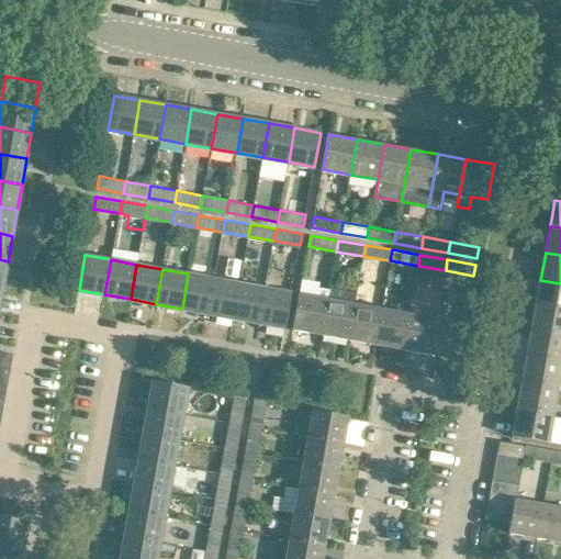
[(182,309),(208,313),(214,278),(188,274),(182,309)]
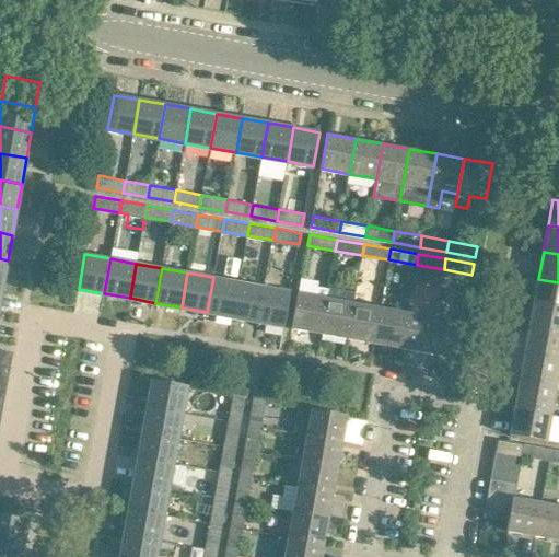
[(266,276),(265,287),(258,322),(284,326),(290,291),(292,281),(266,276)]
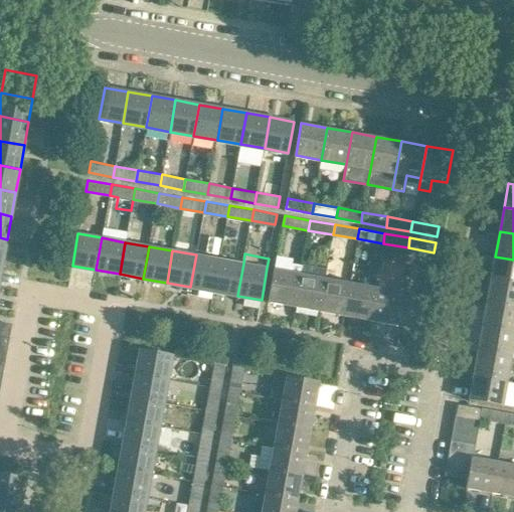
[(219,259),(196,254),(190,287),(214,291),(219,259)]
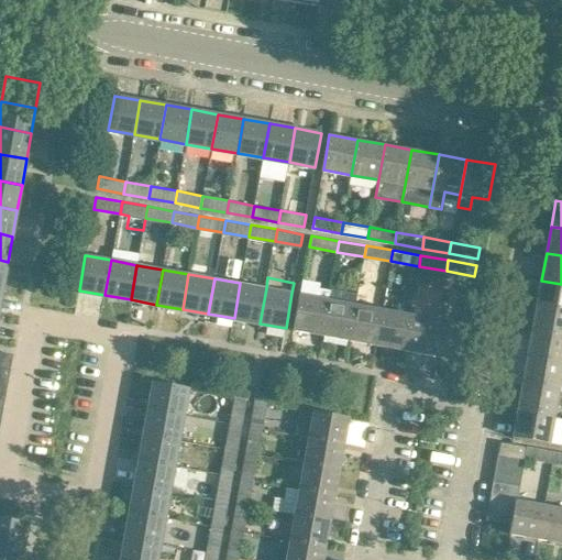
[(561,284),(541,281),(537,305),(561,309),(561,284)]
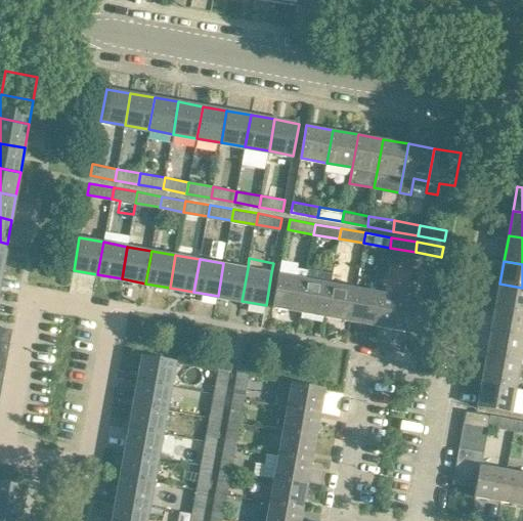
[(218,296),(242,301),(248,268),(223,263),(218,296)]
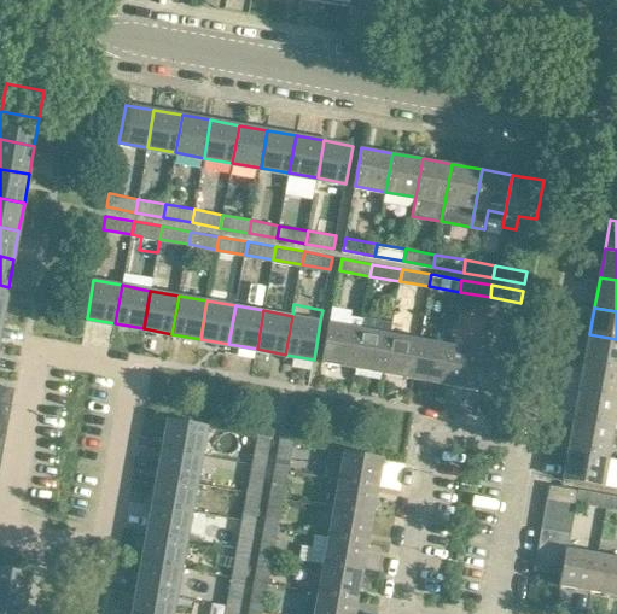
[(330,322),(322,361),(354,367),(361,328),(330,322)]
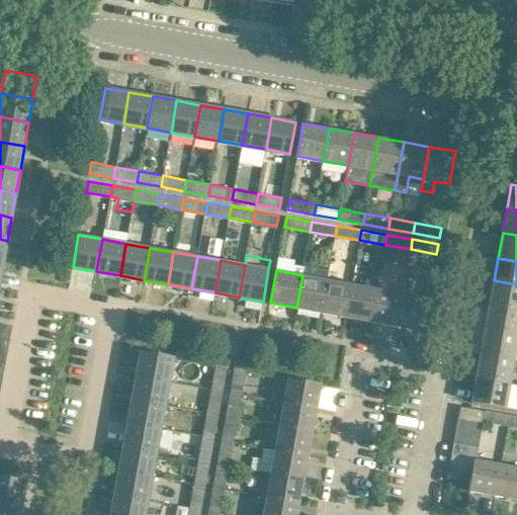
[(296,308),(321,312),(327,279),(303,275),(296,308)]
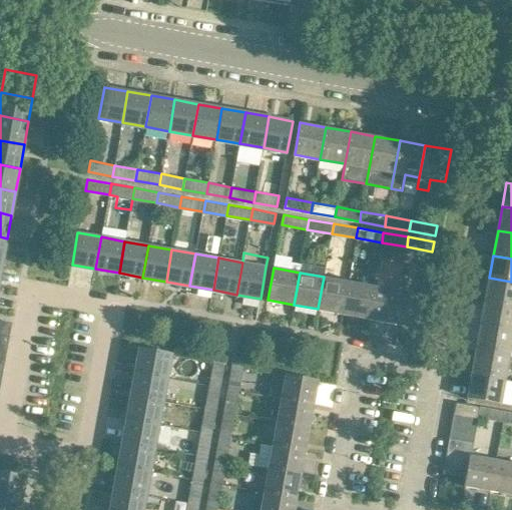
[(324,277),(318,309),(343,314),(349,281),(324,277)]
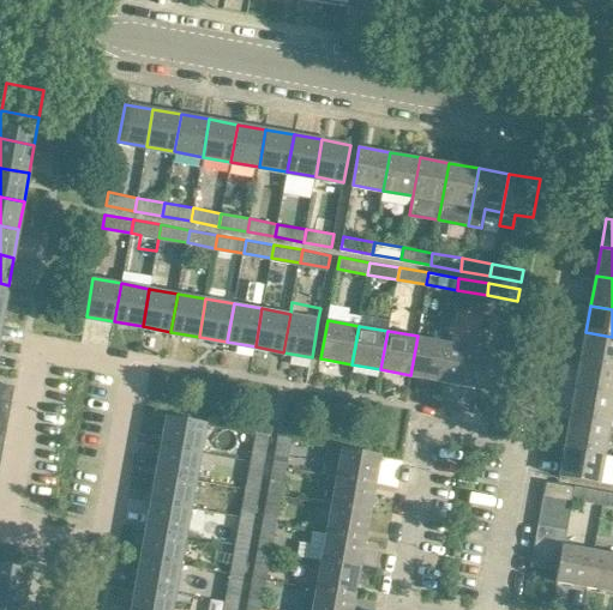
[(612,337),(586,332),(581,361),(612,366),(612,337)]
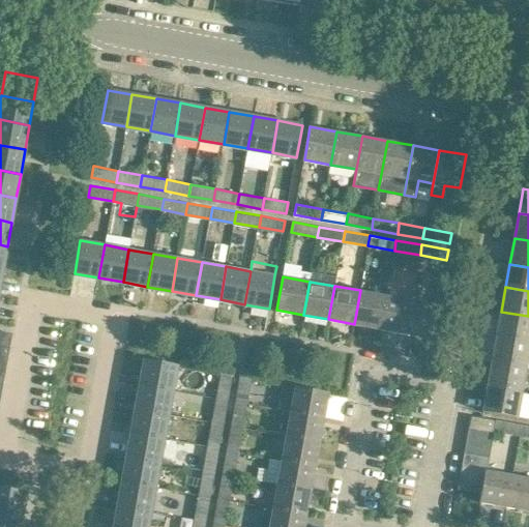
[(354,324),(380,328),(386,295),(360,290),(354,324)]
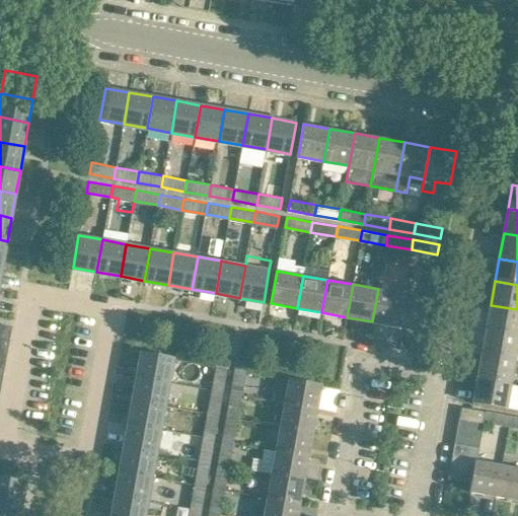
[(378,289),(372,321),(397,326),(403,293),(378,289)]
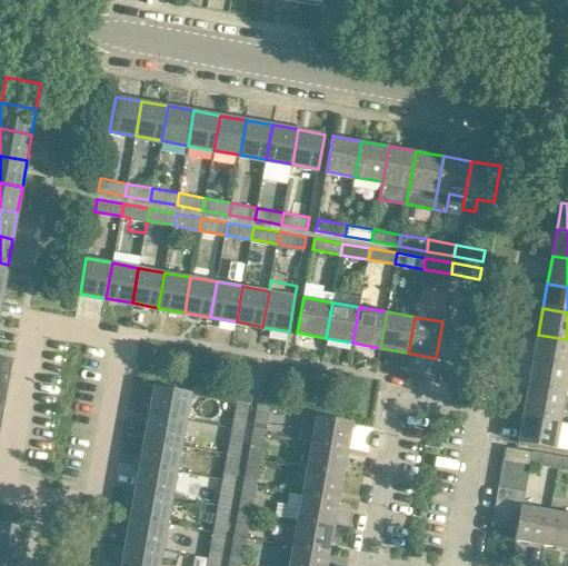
[(436,358),(462,363),(464,363),(470,327),(442,321),(436,358)]
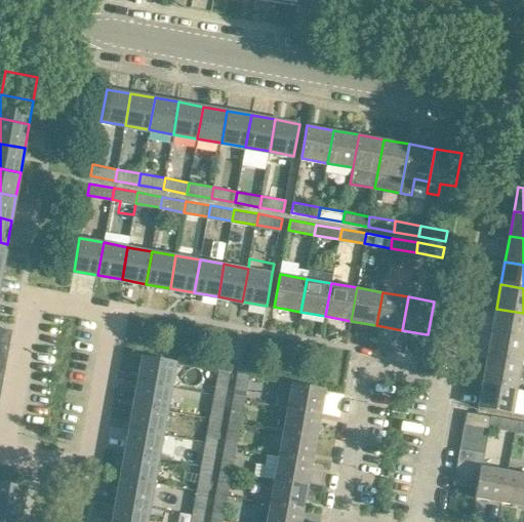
[(523,313),(496,309),(492,332),(523,338),(523,313)]
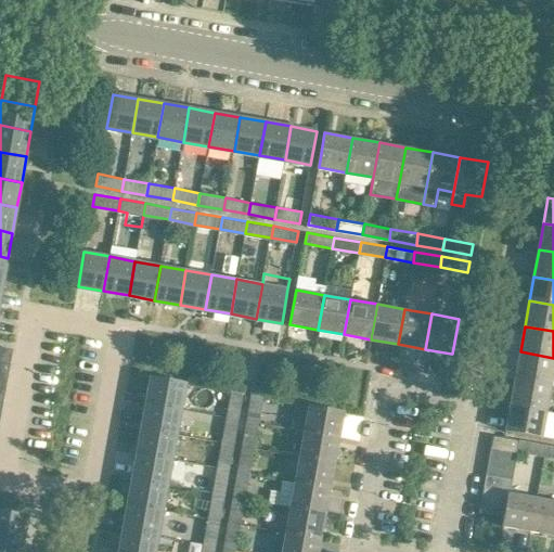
[(13,348),(0,345),(0,358),(11,361),(13,348)]
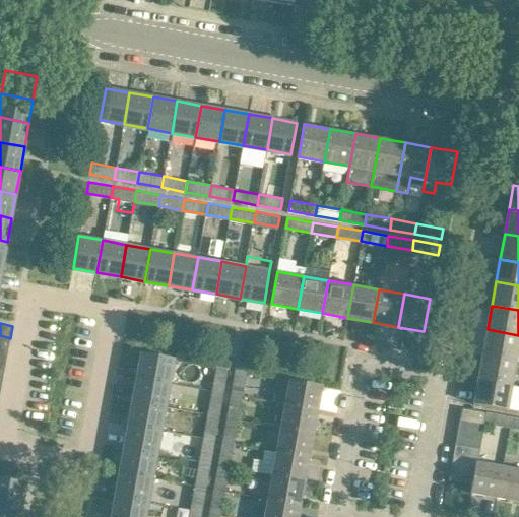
[(518,335),(488,329),(482,353),(517,360),(518,349),(518,335)]
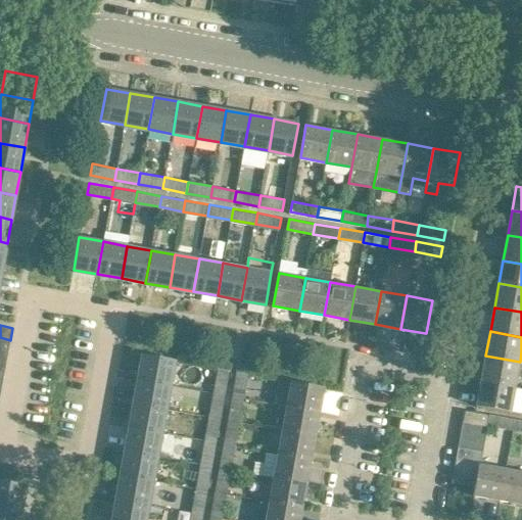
[(0,350),(7,352),(10,340),(0,337),(0,350)]
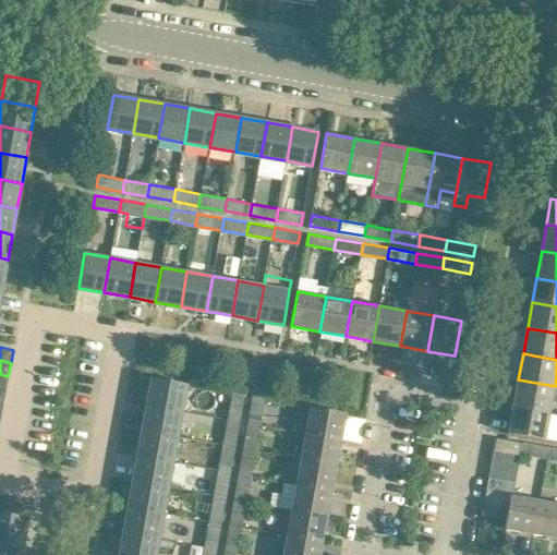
[(153,377),(148,401),(182,408),(186,384),(158,378),(153,377)]
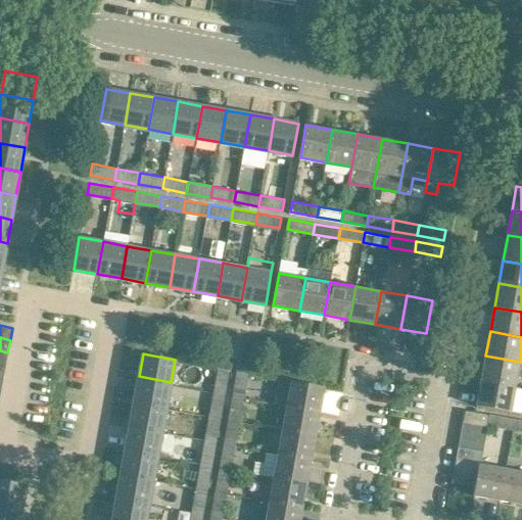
[(485,356),(481,380),(515,386),(520,362),(485,356)]
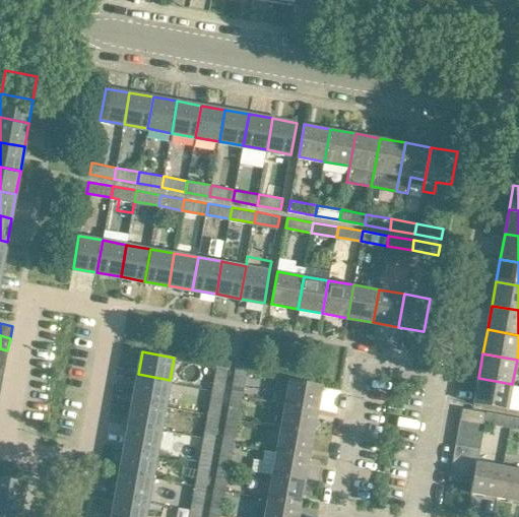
[(216,366),(212,388),(223,390),(229,367),(216,365),(216,366)]
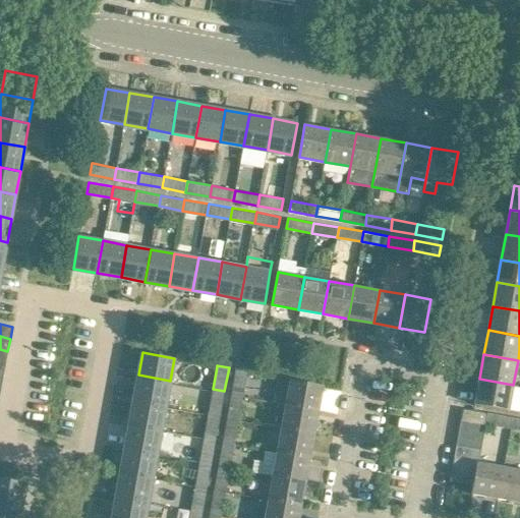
[(236,369),(232,394),(243,396),(247,371),(236,369)]
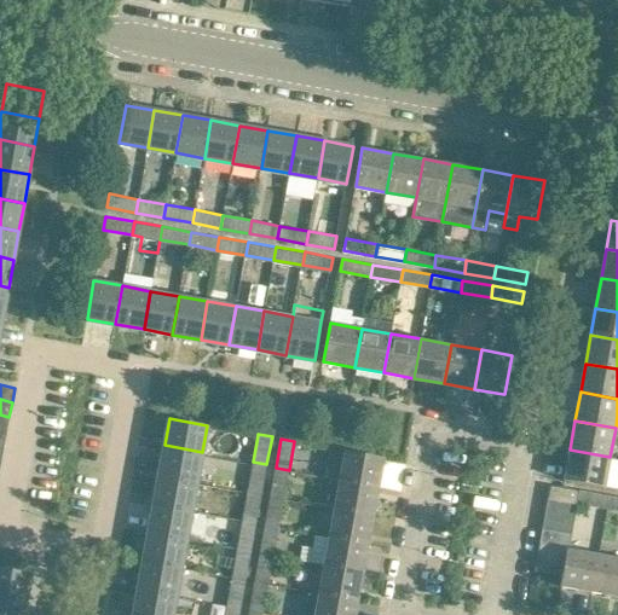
[(197,481),(202,452),(165,445),(160,474),(197,481)]
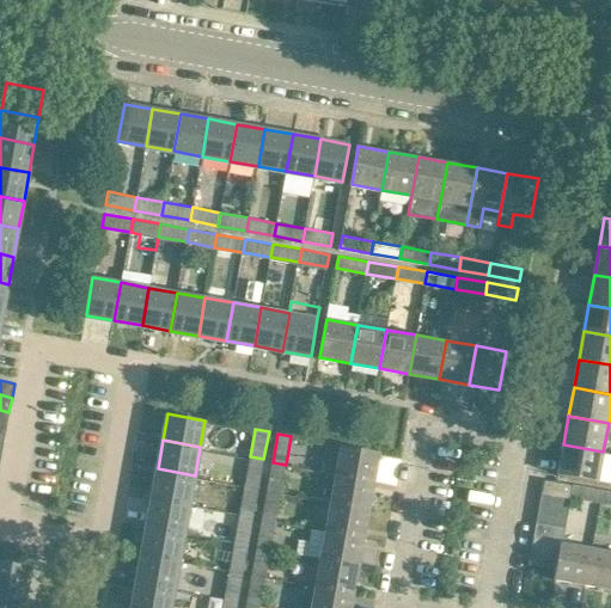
[(374,480),(379,452),(342,444),(341,446),(336,473),(374,480)]
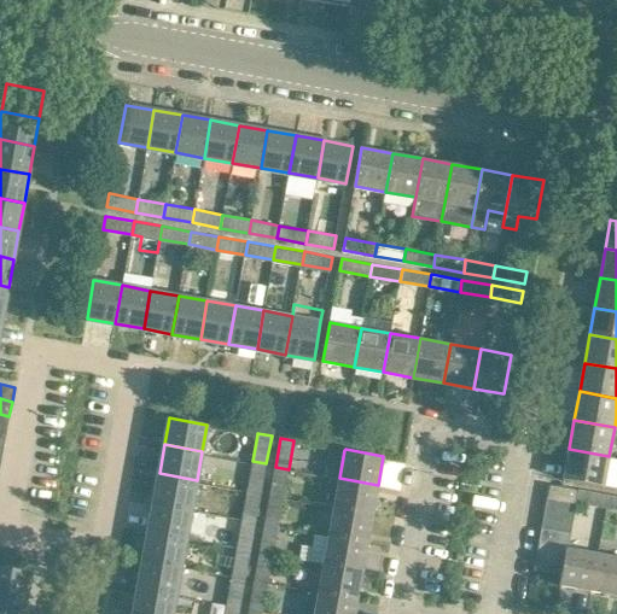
[(569,449),(564,478),(604,485),(609,456),(569,449)]
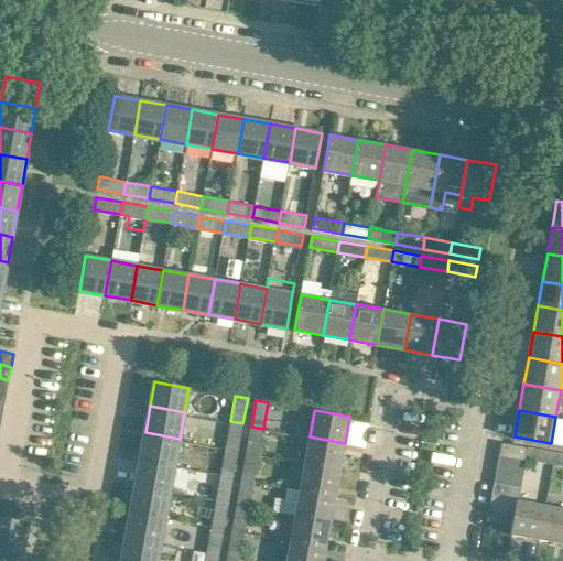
[(230,421),(226,446),(238,449),(242,423),(230,421)]
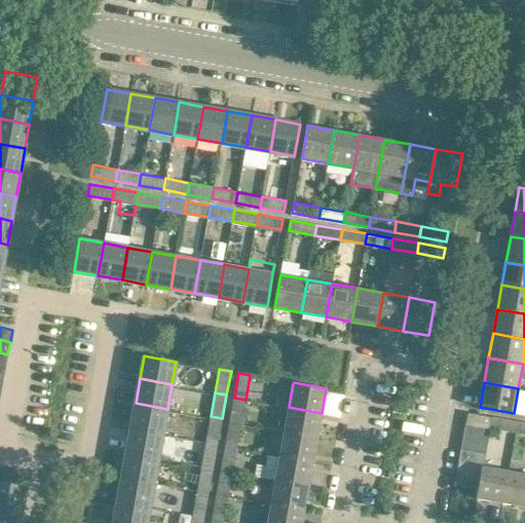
[(241,423),(246,400),(234,398),(230,421),(241,423)]
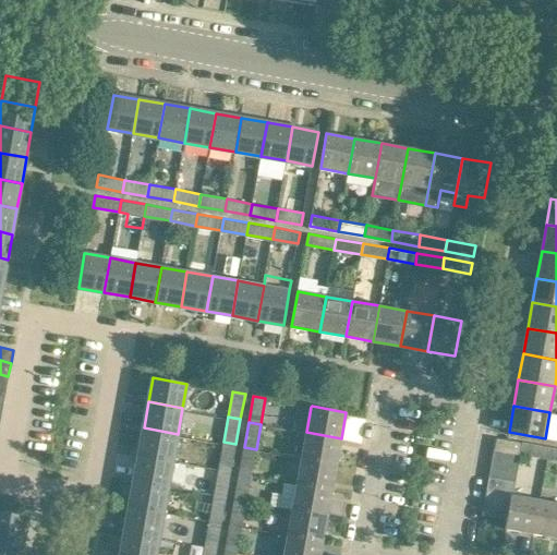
[(144,427),(138,453),(173,459),(178,434),(144,427)]
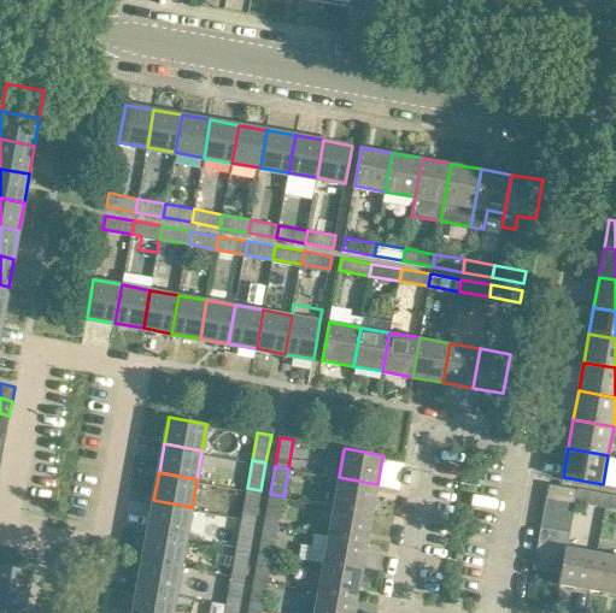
[(339,477),(334,506),(371,513),(377,484),(339,477)]
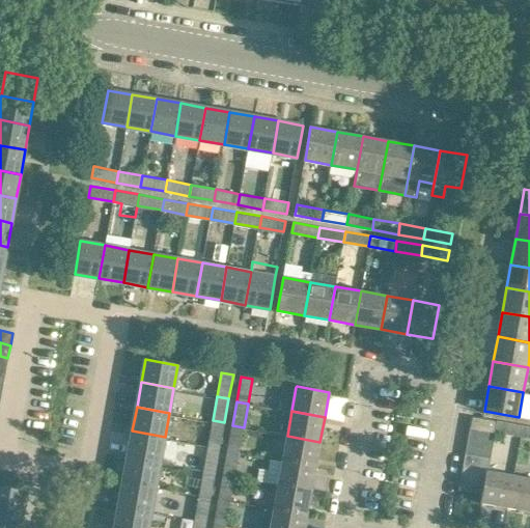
[(472,415),(470,428),(495,433),(495,432),(497,419),(472,415)]
